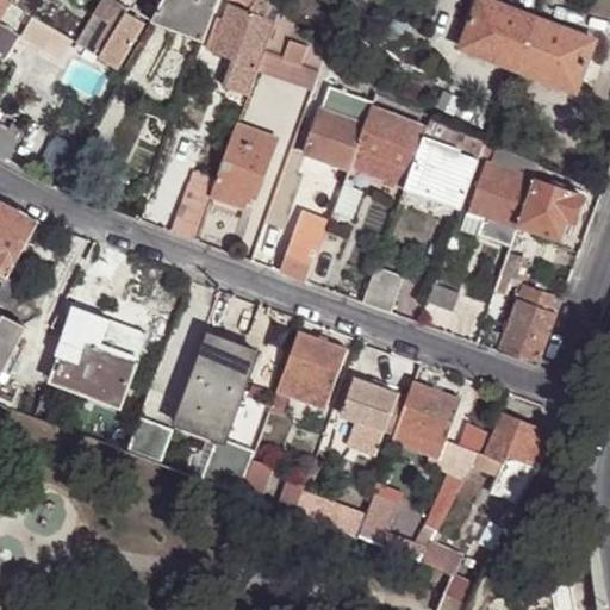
[(116,0),(109,0),(82,47),(100,57),(126,12),(132,16),(135,11),(116,0)]
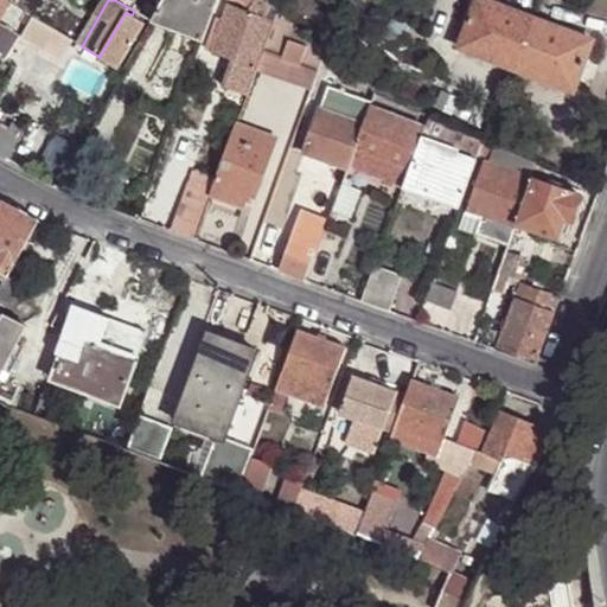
[(164,0),(153,21),(152,21),(203,42),(218,0),(164,0)]
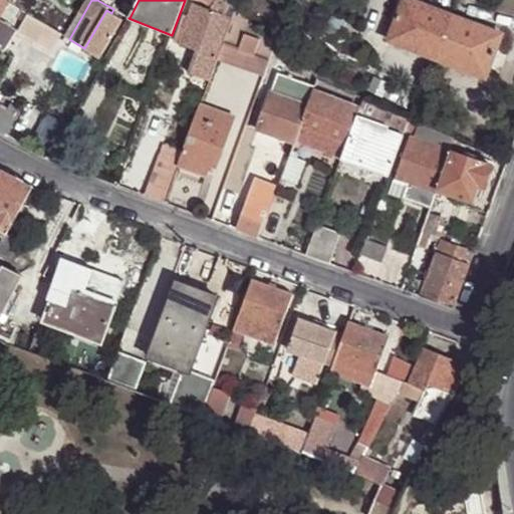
[(227,9),(229,2),(226,0),(215,0),(214,4),(227,9)]
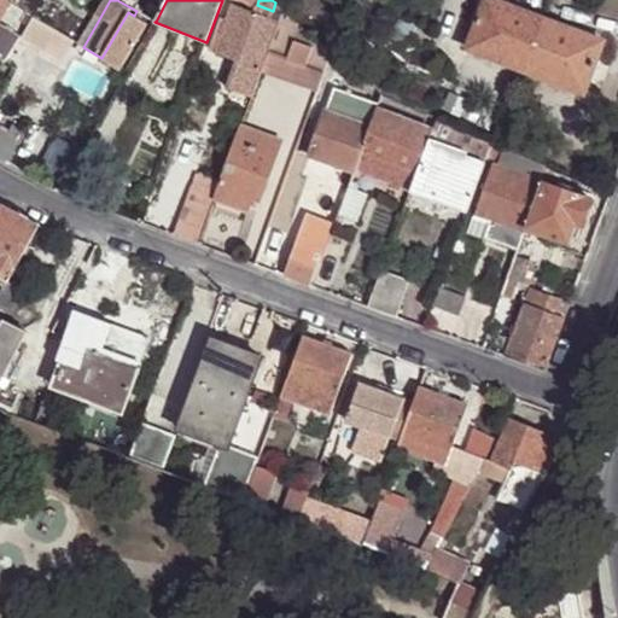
[(468,48),(526,71),(546,18),(496,0),(485,0),(478,22),(468,48)]
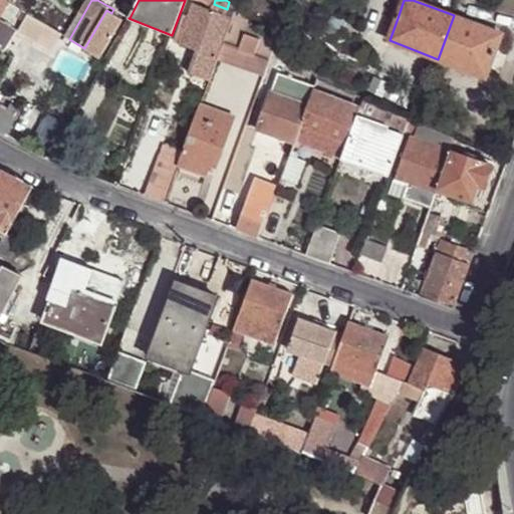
[(397,0),(391,16),(398,18),(404,0),(397,0)]
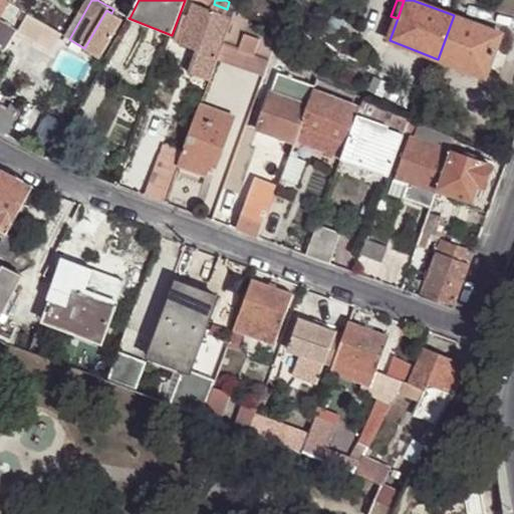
[(28,13),(8,1),(4,8),(24,20),(28,13)]
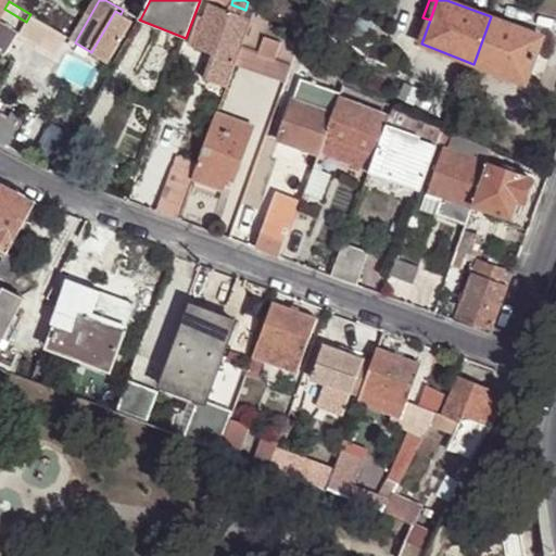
[(251,20),(255,9),(248,2),(245,10),(242,16),(251,20)]
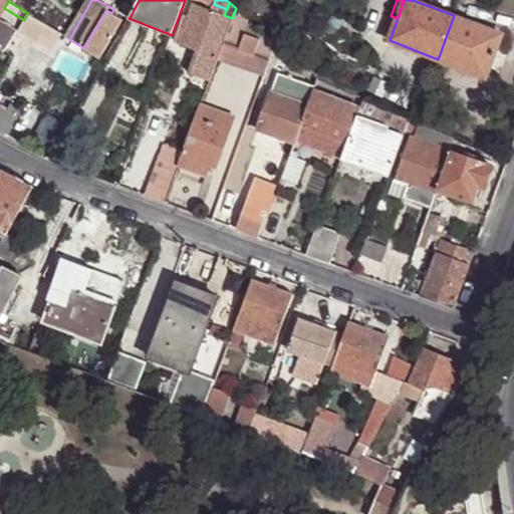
[(223,43),(232,18),(224,15),(195,4),(184,32),(179,30),(177,36),(182,38),(181,41),(201,49),(193,71),(211,77),(218,56),(223,43)]
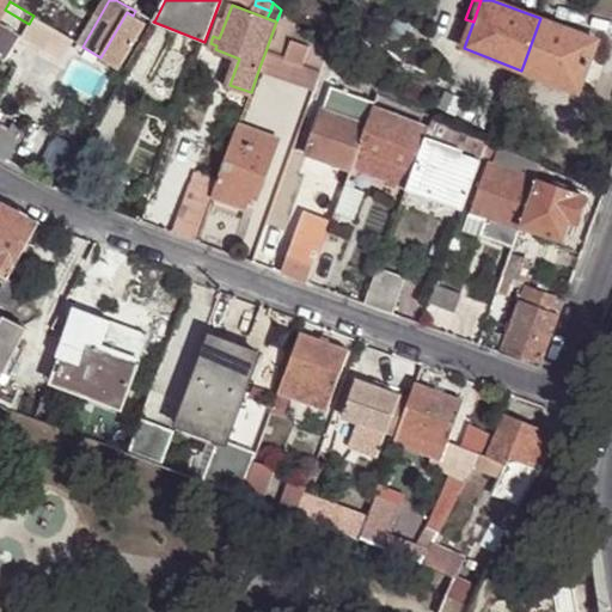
[(320,72),(329,51),(281,10),(276,22),(265,51),(285,57),(283,60),(320,72)]
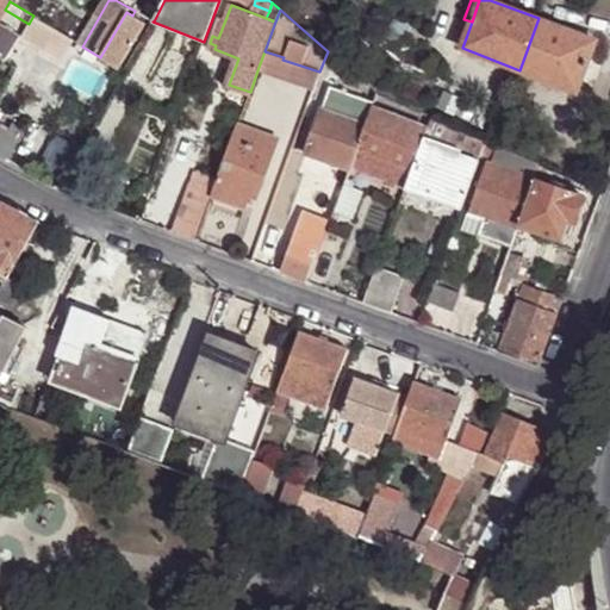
[(126,12),(100,57),(110,63),(119,68),(145,23),(132,16),(126,12)]
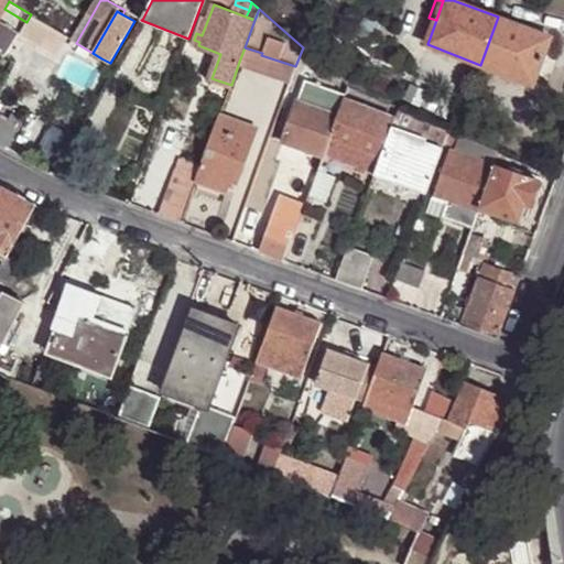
[(43,22),(31,14),(26,22),(23,26),(35,33),(43,22)]
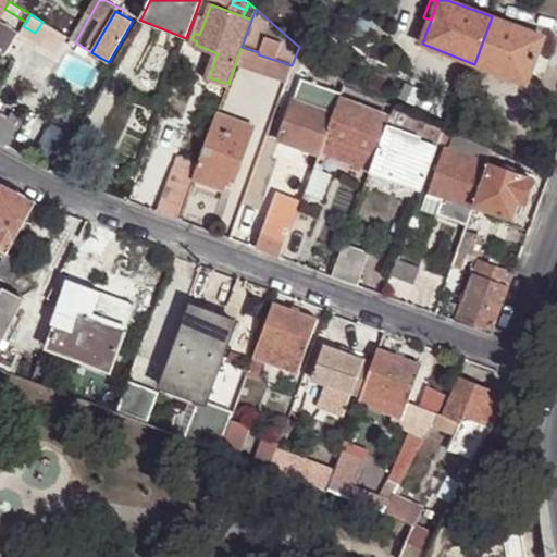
[(492,16),(474,64),(527,84),(544,37),(492,16)]
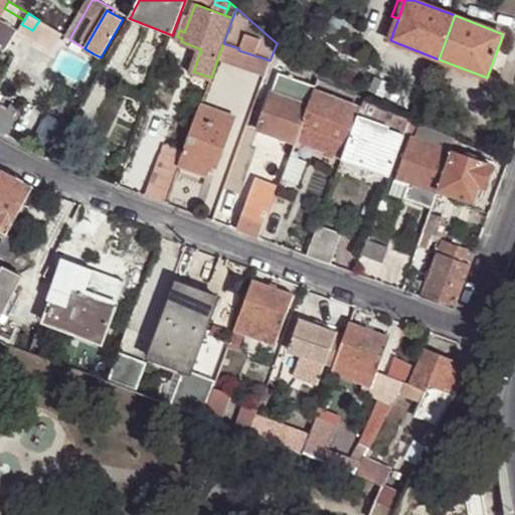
[(0,21),(0,50),(6,54),(19,33),(0,21)]
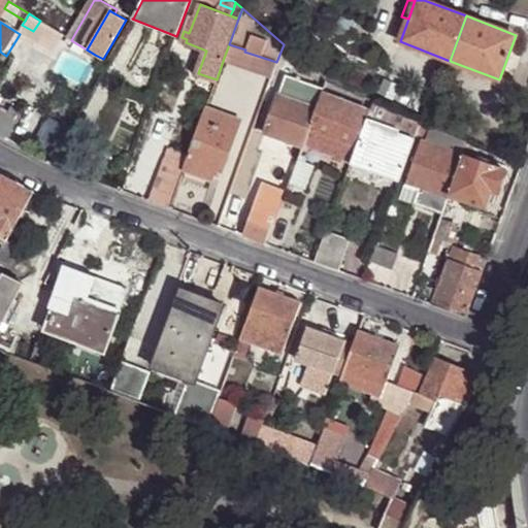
[(272,74),(276,62),(244,52),(245,50),(229,44),(224,58),(272,74)]
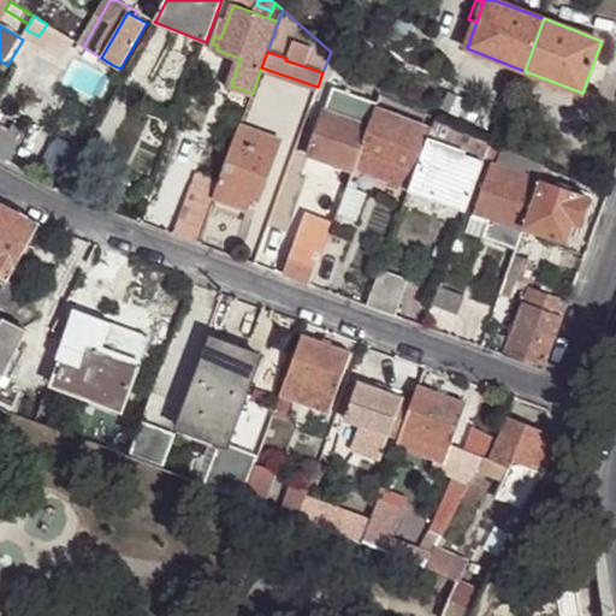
[(111,64),(101,58),(90,75),(101,81),(111,64)]
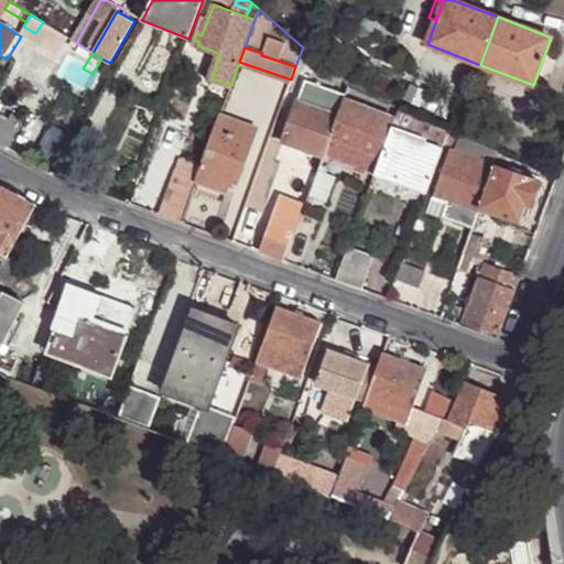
[(344,100),(345,97),(305,82),(283,142),(322,158),(328,142),(344,100)]
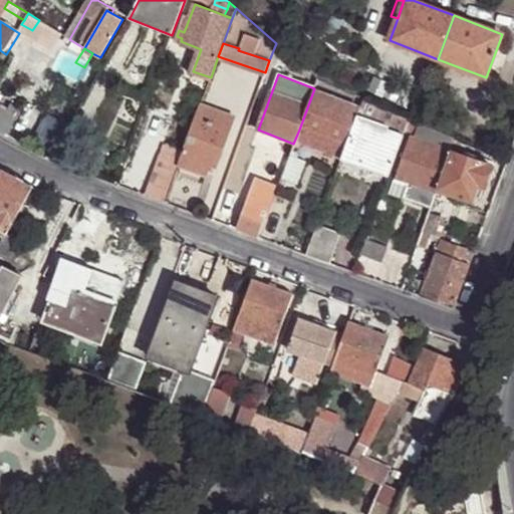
[(360,109),(313,91),(299,130),(345,148),(358,115),(360,109)]
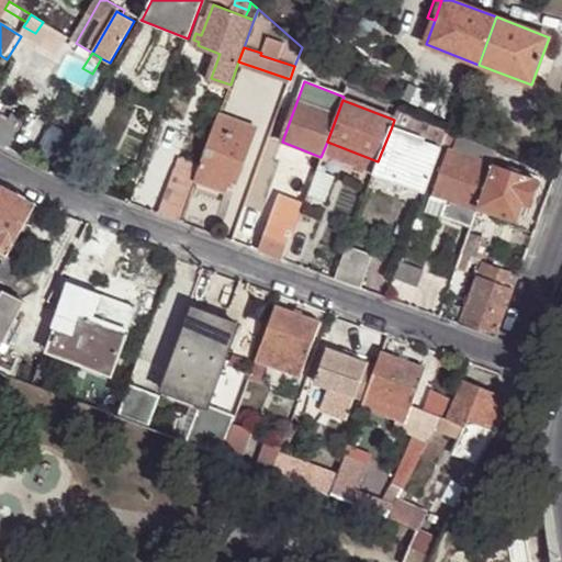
[(449,132),(398,109),(394,120),(392,126),(427,138),(426,141),(442,147),(445,143),(449,132)]
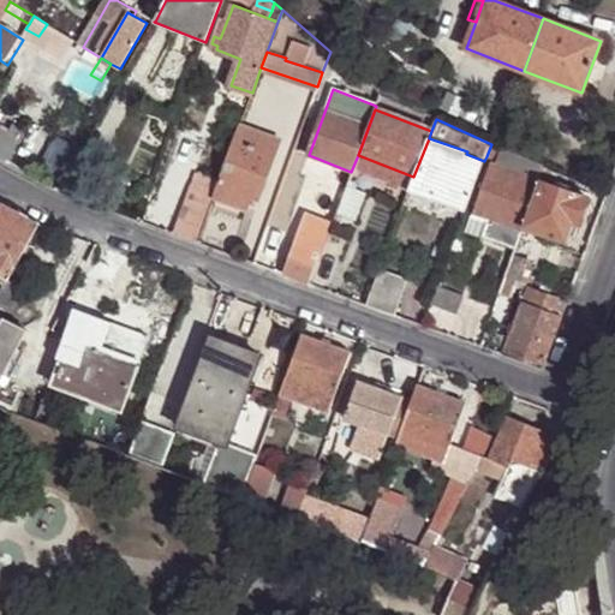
[(280,139),(240,125),(219,183),(214,196),(246,208),(251,196),(260,199),(280,139)]
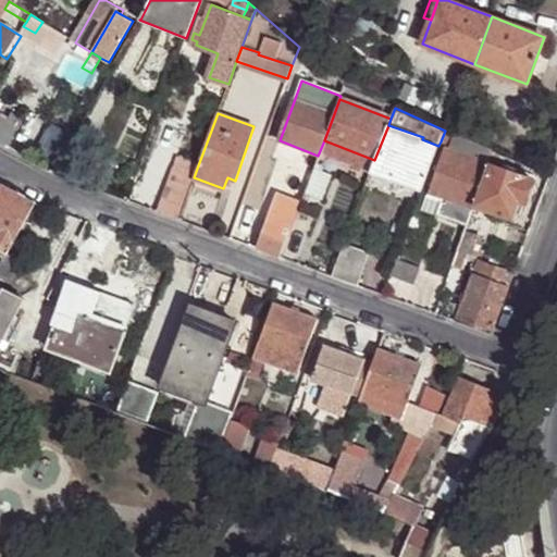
[(25,122),(10,149),(24,157),(41,123),(28,116),(25,122)]
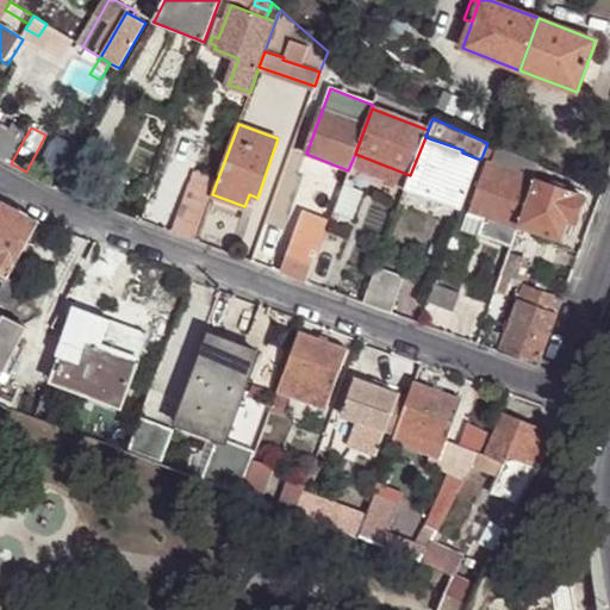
[(425,137),(410,175),(406,187),(405,188),(462,209),(480,160),(462,153),(464,150),(425,137)]
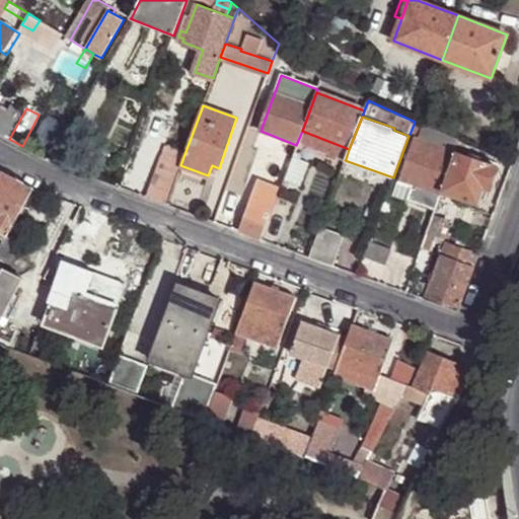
[(426,127),(415,122),(411,132),(422,137),(426,127)]
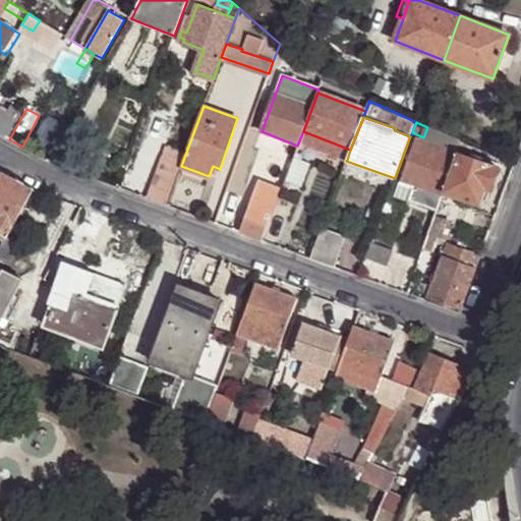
[(303,131),(297,146),(295,152),(302,155),(306,143),(347,160),(350,150),(303,131)]
